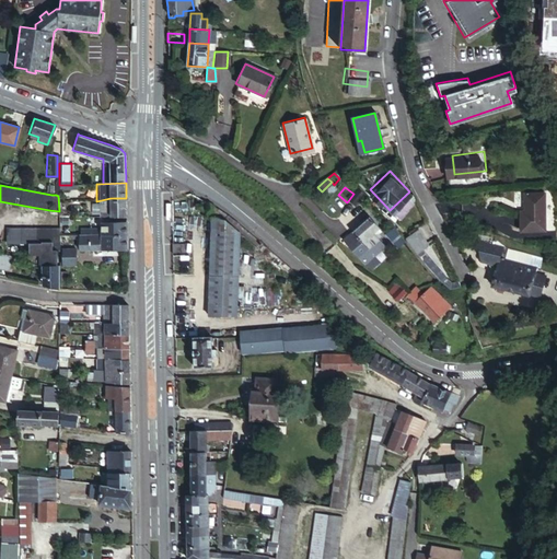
[(519,211),(520,233),(537,234),(546,233),(545,193),(522,193),(522,211),(519,211)]
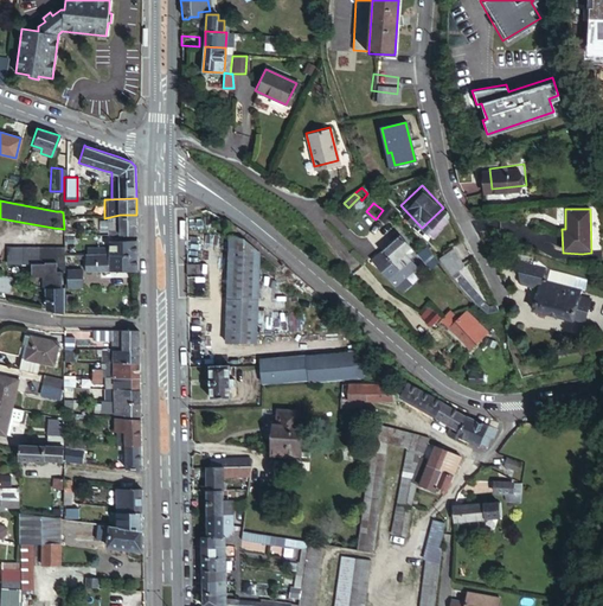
[(136,234),(136,215),(120,215),(104,218),(104,234),(136,234)]
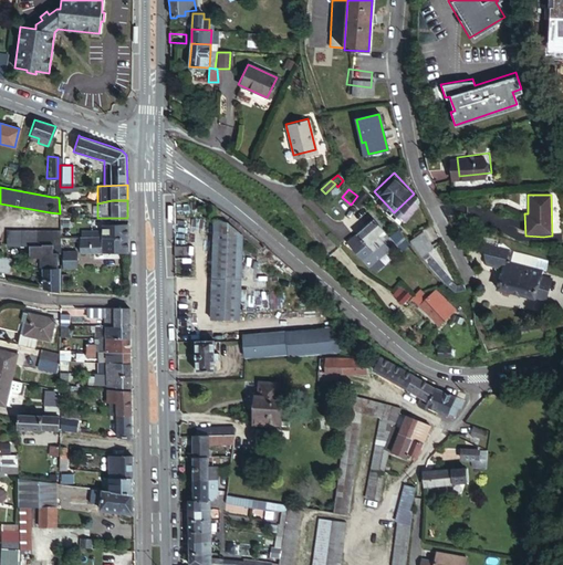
[(377,223),(366,215),(361,221),(373,229),(377,223)]
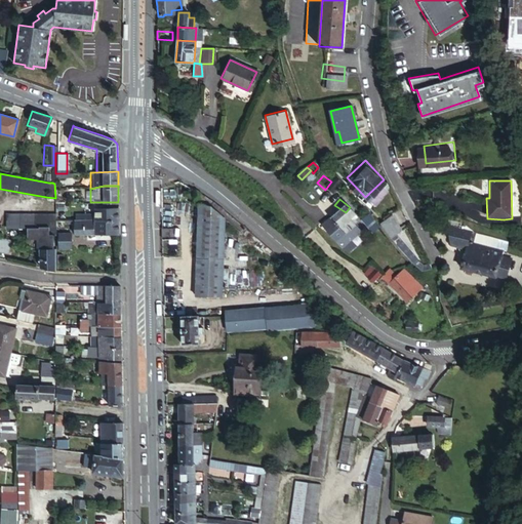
[(196,203),(195,295),(221,295),(222,217),(209,206),(196,203)]
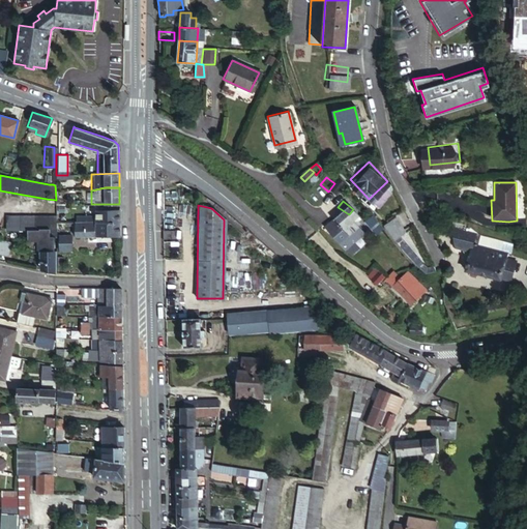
[(338,207),(330,216),(353,235),(360,224),(349,214),(338,207)]
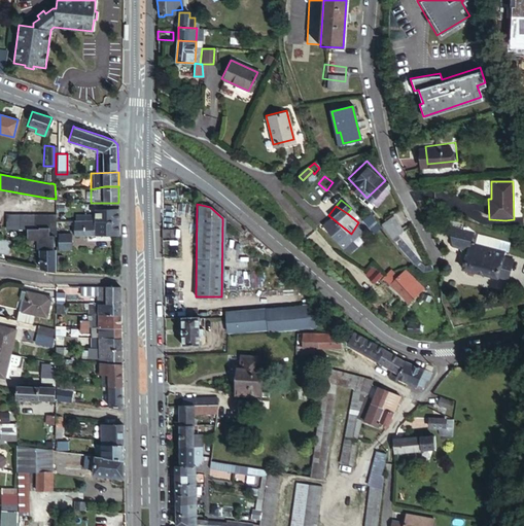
[(369,221),(375,216),(363,206),(358,212),(369,221)]
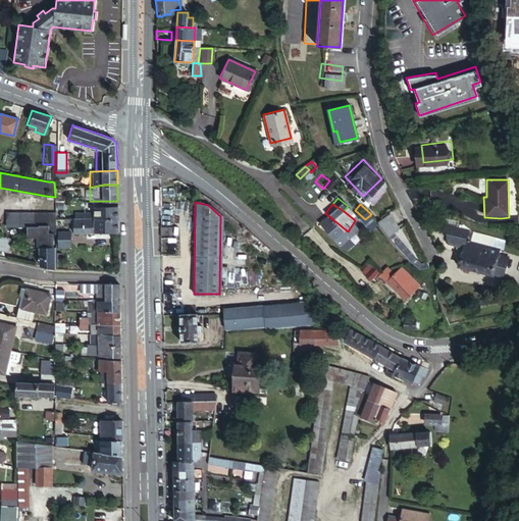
[(117,219),(117,205),(108,206),(105,206),(95,206),(95,211),(74,212),(74,219),(117,219)]
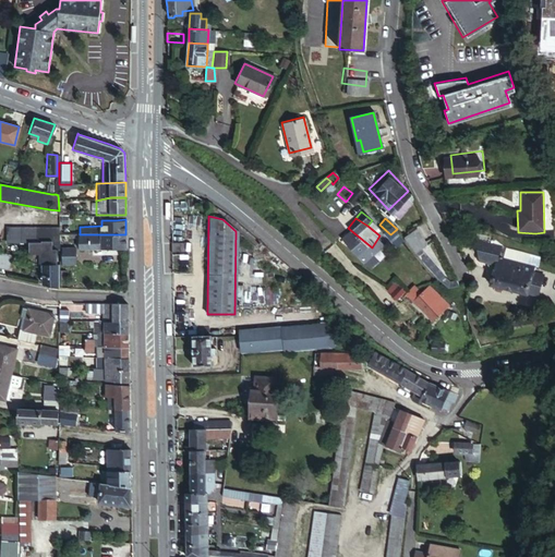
[(413,247),(419,244),(423,241),(413,225),(401,233),(413,247)]
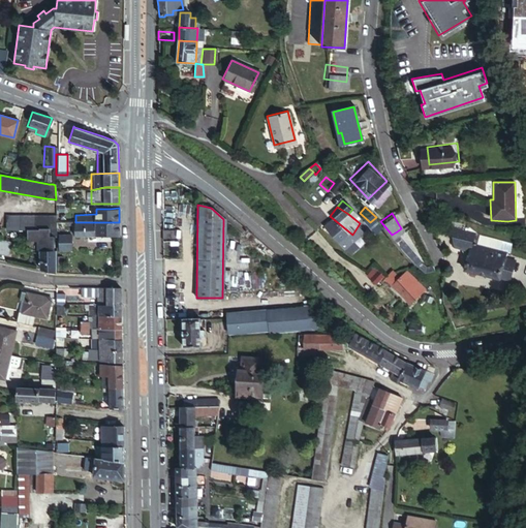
[(56,222),(56,215),(27,216),(26,229),(28,229),(39,229),(39,226),(56,226),(56,222)]
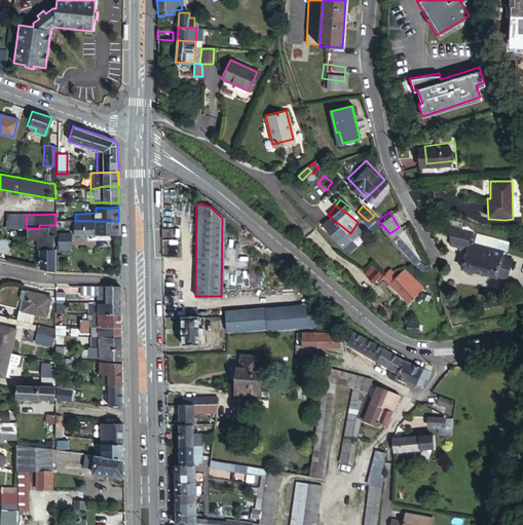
[(20,227),(20,215),(5,215),(5,227),(20,227)]
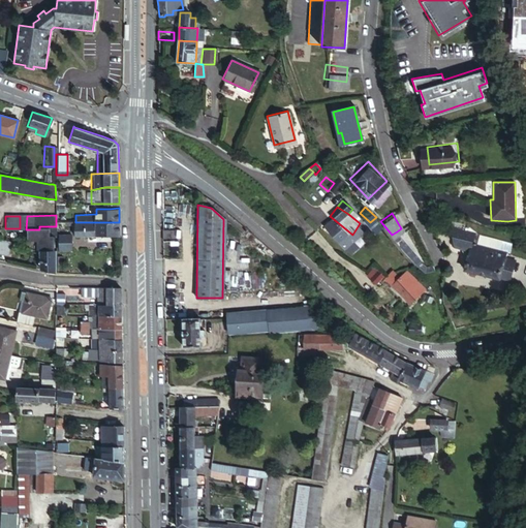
[(352,235),(330,216),(322,225),(346,243),(352,235)]
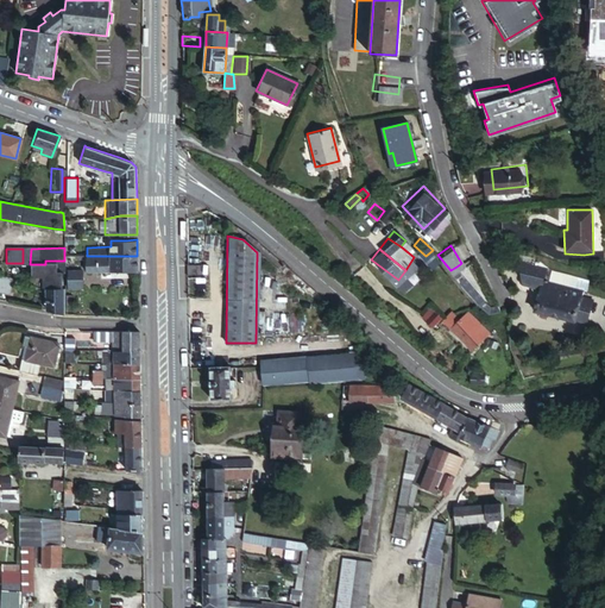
[(517,254),(518,261),(546,270),(552,271),(535,258),(517,254)]
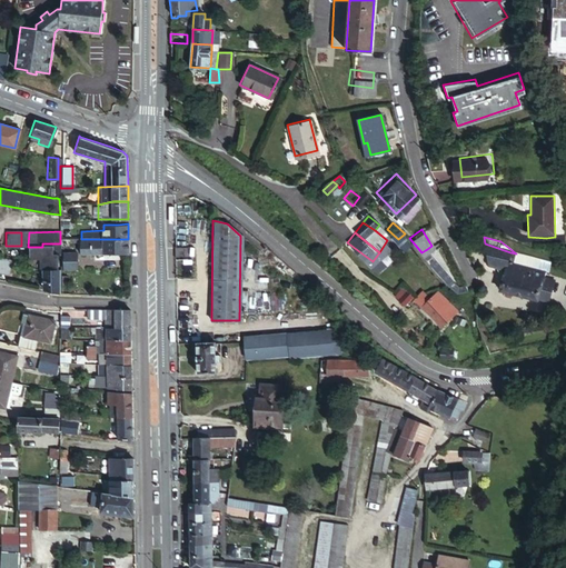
[(81,252),(129,252),(128,239),(81,239),(81,252)]
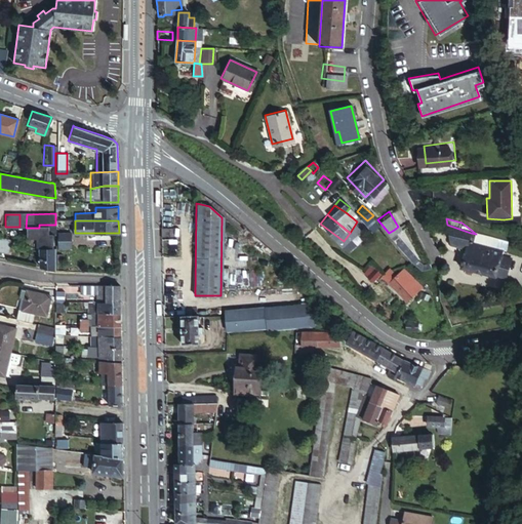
[(39,247),(52,247),(52,234),(55,234),(55,225),(39,225),(39,228),(28,228),(28,238),(39,238),(39,247)]
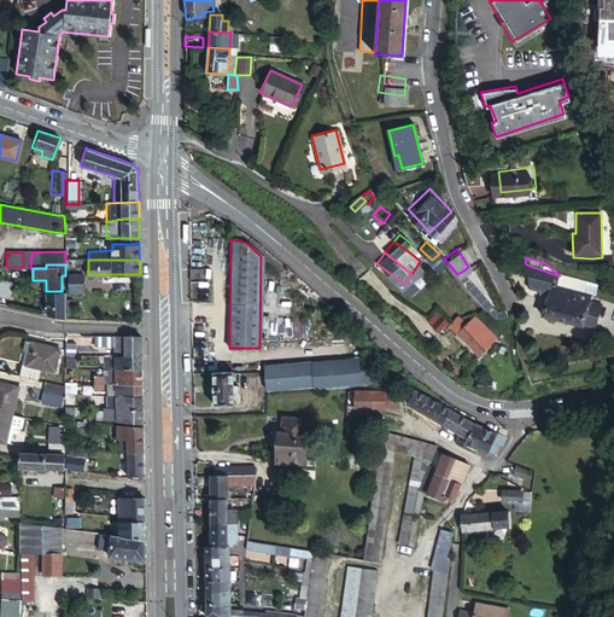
[(554,274),(526,265),(530,289),(548,294),(551,283),(554,274)]
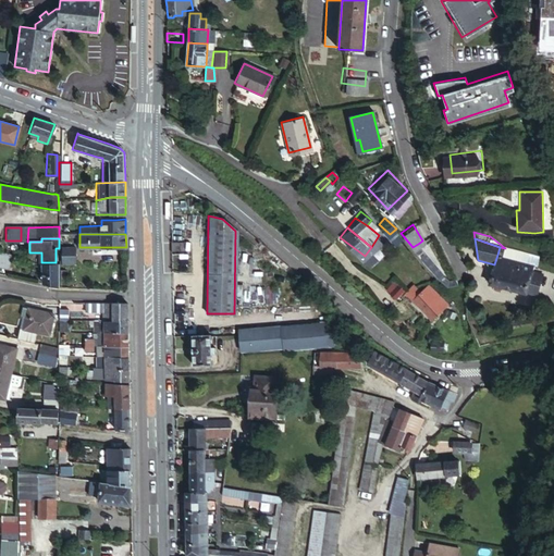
[(414,251),(426,261),(430,258),(418,244),(413,247),(411,248),(414,251)]
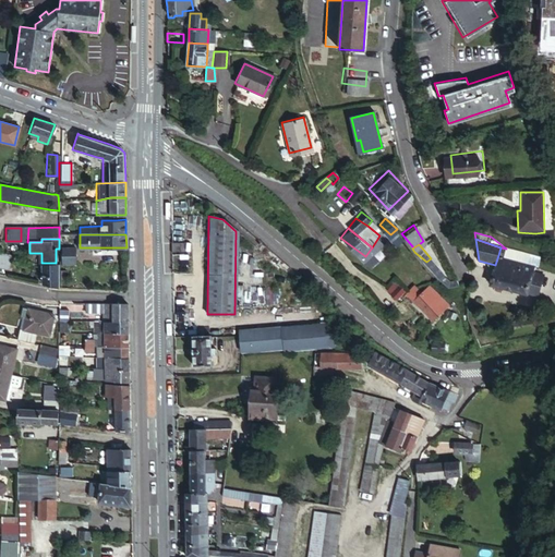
[(73,247),(63,246),(61,246),(61,262),(75,262),(75,247),(73,247)]
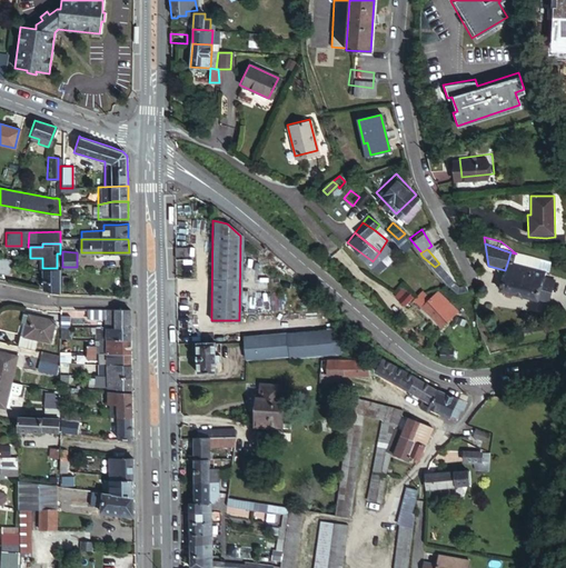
[(516,253),(510,252),(508,260),(522,265),(525,256),(516,253)]
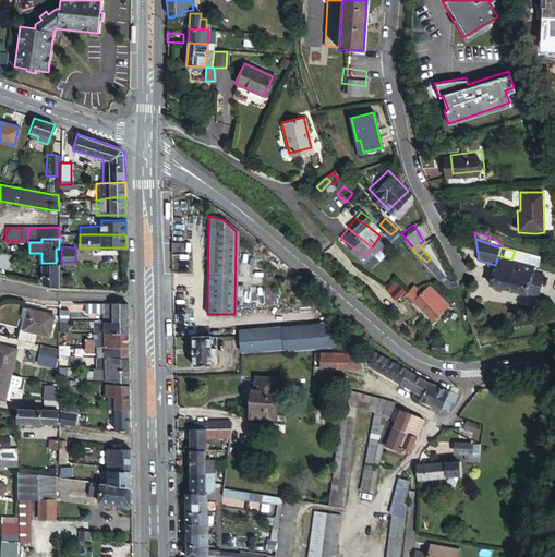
[(511,259),(534,266),(537,258),(515,251),(511,259)]
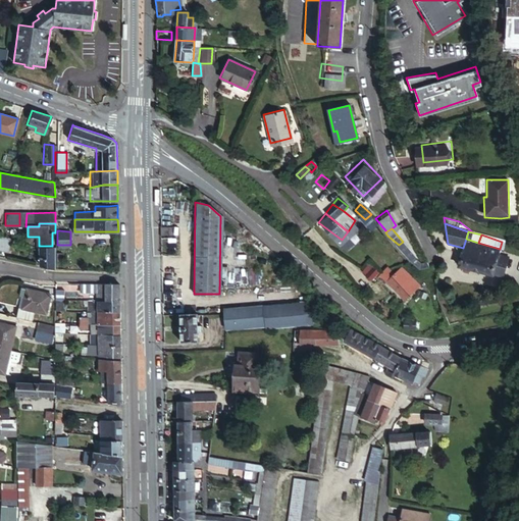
[(502,242),(500,249),(503,250),(505,241),(481,235),(502,242)]
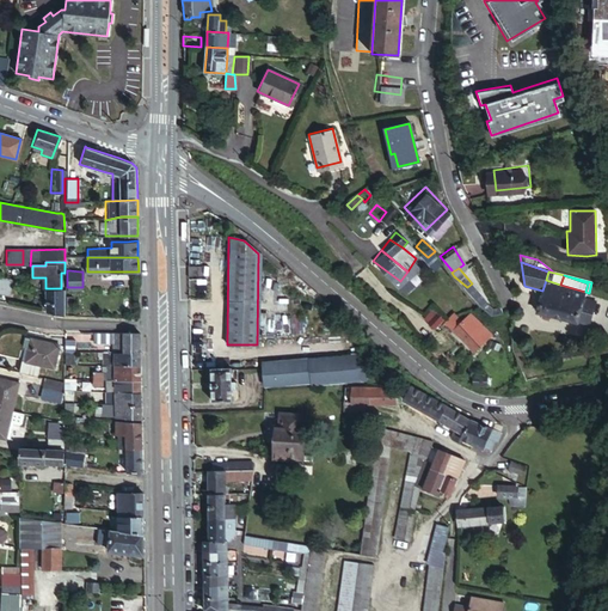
[(0,285),(10,286),(11,279),(0,276),(0,285)]
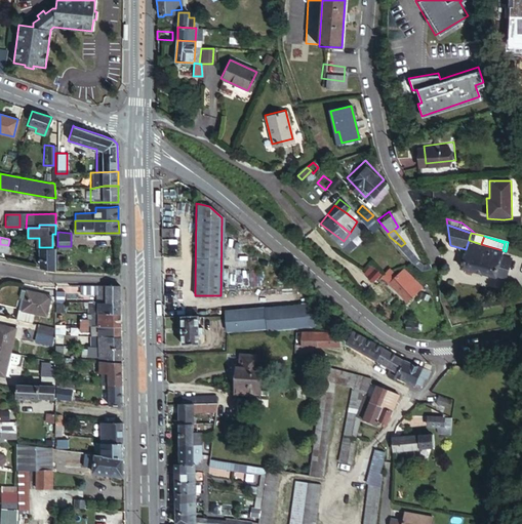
[(469,240),(466,249),(462,267),(494,277),(503,250),(481,244),(469,240)]
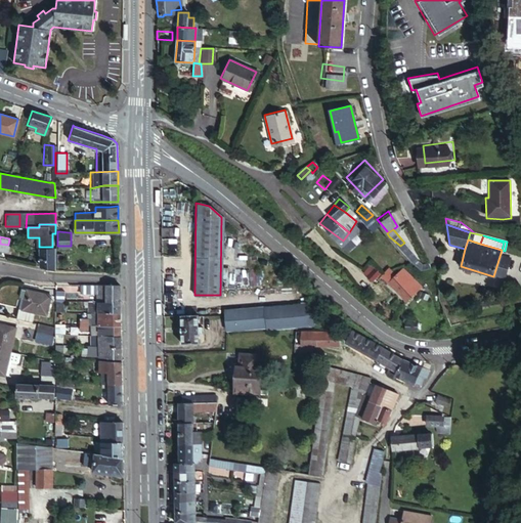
[(39,267),(55,270),(55,250),(52,250),(52,247),(39,247),(39,267)]
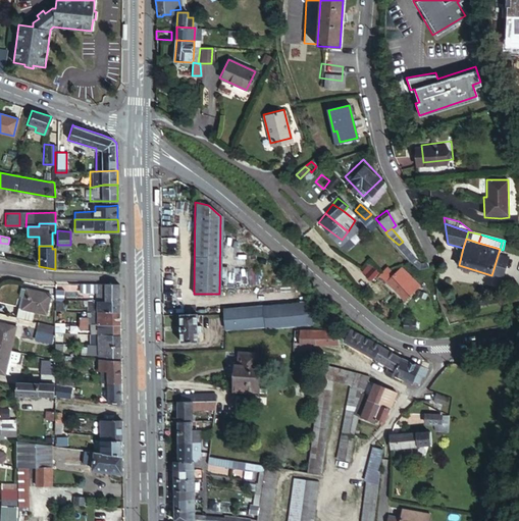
[(428,265),(425,260),(421,262),(415,255),(411,258),(412,258),(420,268),(424,267),(428,265)]
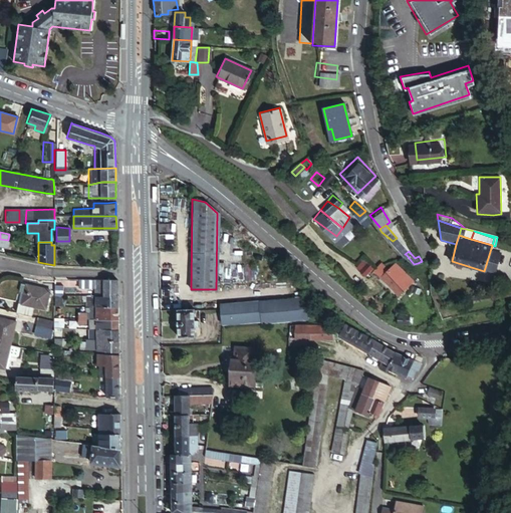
[(359,259),(352,267),(362,277),(370,269),(359,259)]
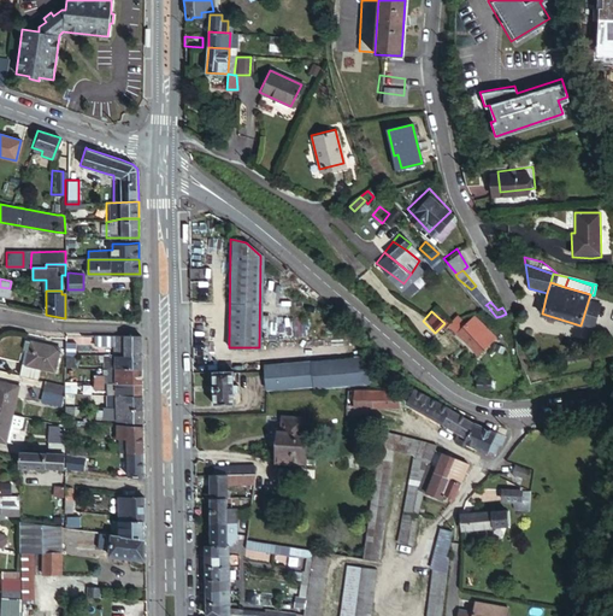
[(466,324),(460,318),(457,316),(448,324),(478,353),(494,336),(484,327),(473,316),(466,324)]
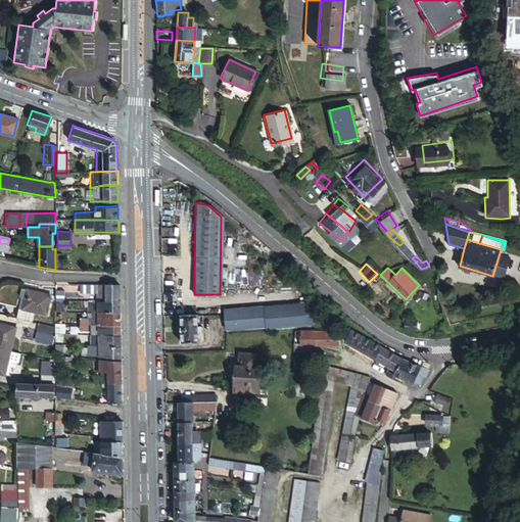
[(411,277),(419,285),(423,289),(427,285),(415,273),(411,277)]
